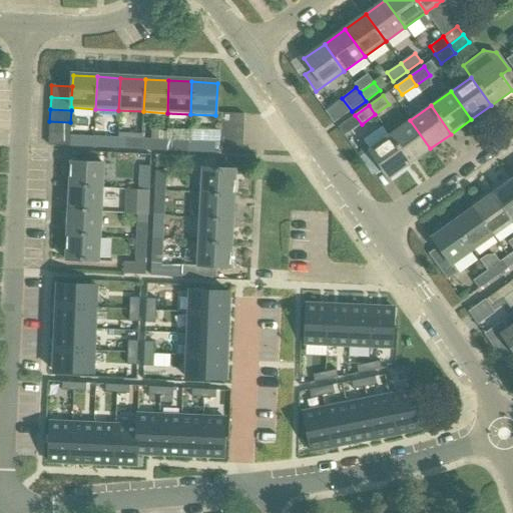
[(220,127),(241,128),(242,116),(221,115),(220,127)]
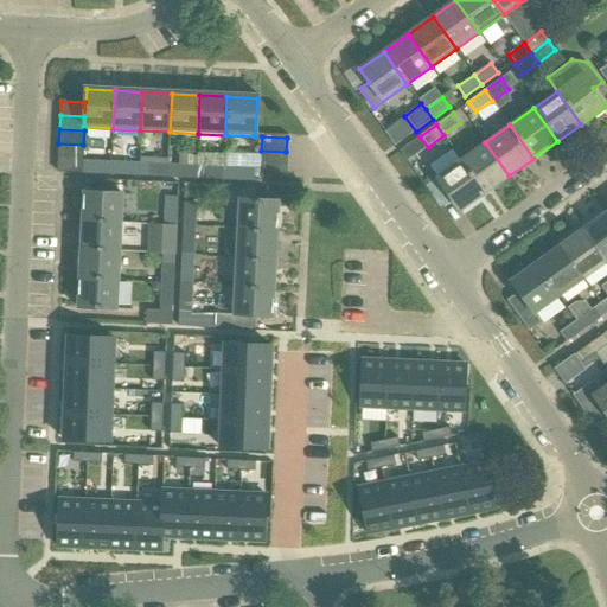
[(509,176),(485,142),(461,160),(485,193),(509,176)]
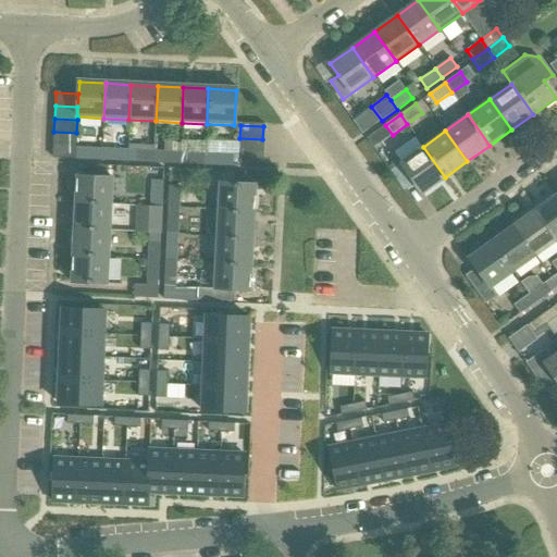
[(53,146),(75,147),(76,133),(53,132),(53,146)]
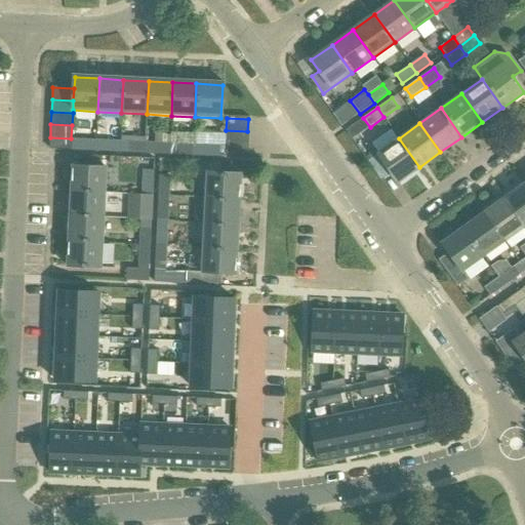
[(247,131),(226,130),(225,143),(247,144),(247,131)]
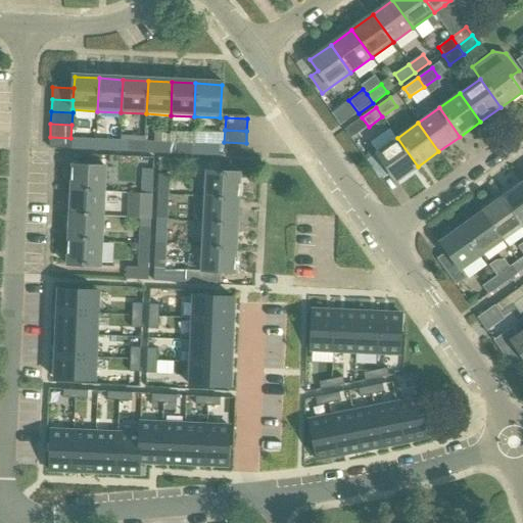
[(153,133),(153,142),(170,143),(170,134),(153,133)]
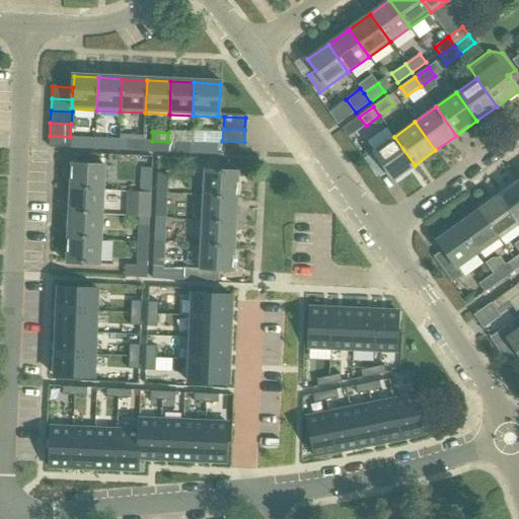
[(70,137),(50,136),(49,148),(69,149),(70,137)]
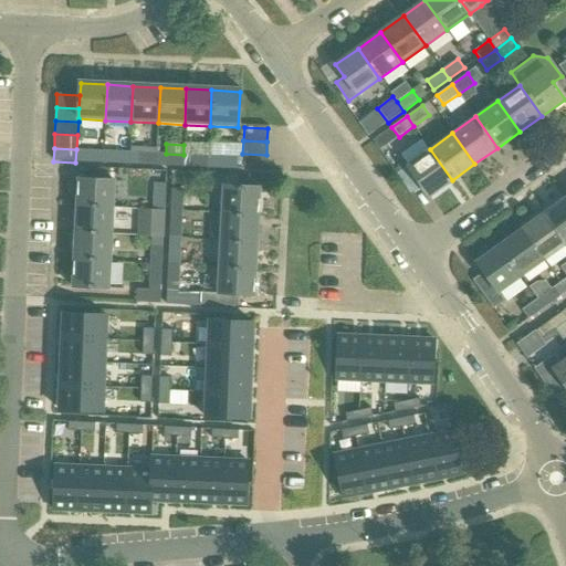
[(452,180),(430,149),(407,166),(429,197),(452,180)]
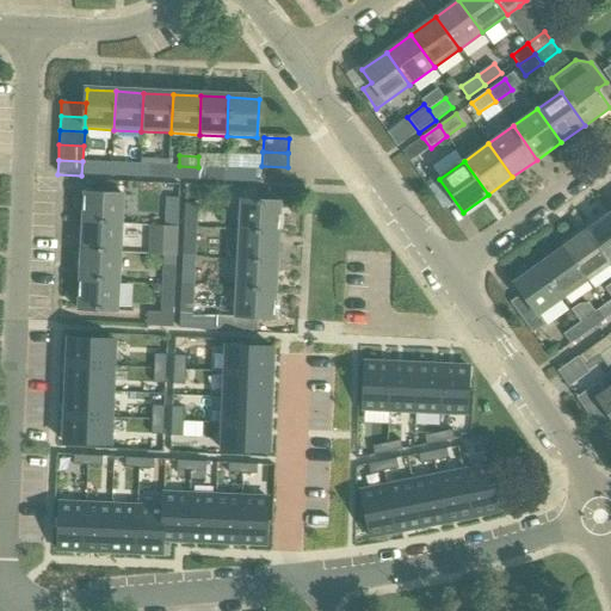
[(88,176),(112,177),(112,164),(90,162),(88,176)]
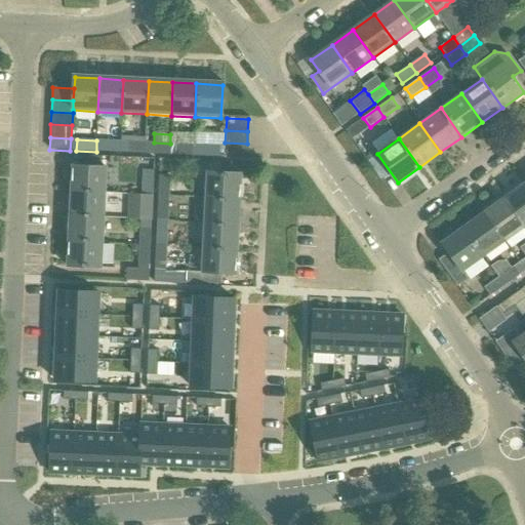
[(101,152),(121,153),(121,142),(102,140),(101,152)]
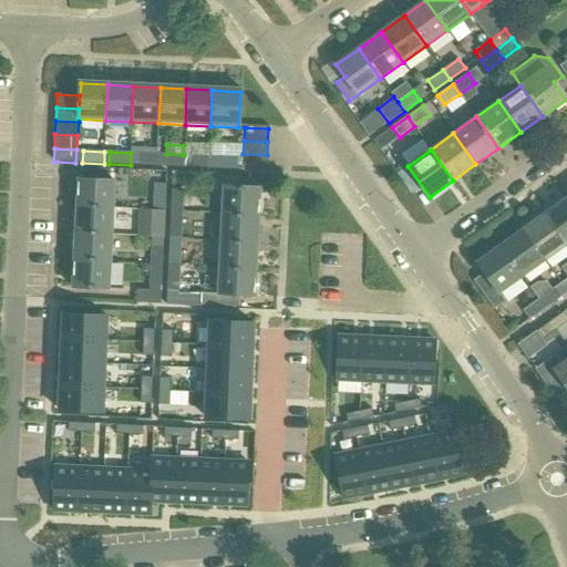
[(135,165),(157,166),(157,154),(136,153),(135,165)]
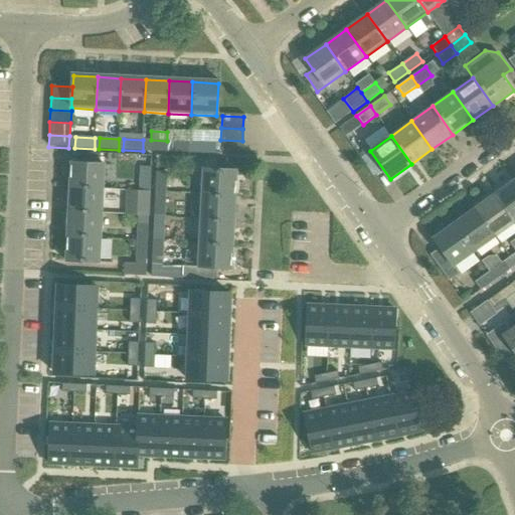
[(167,141),(151,140),(147,140),(146,151),(166,152),(167,141)]
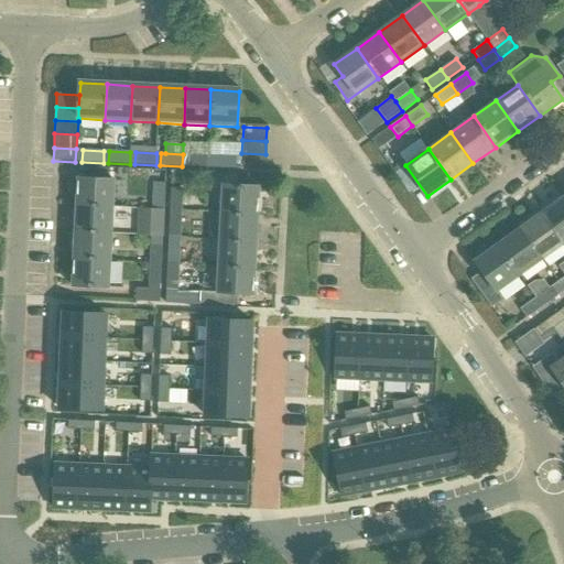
[(266,154),(241,153),(240,166),(264,167),(266,154)]
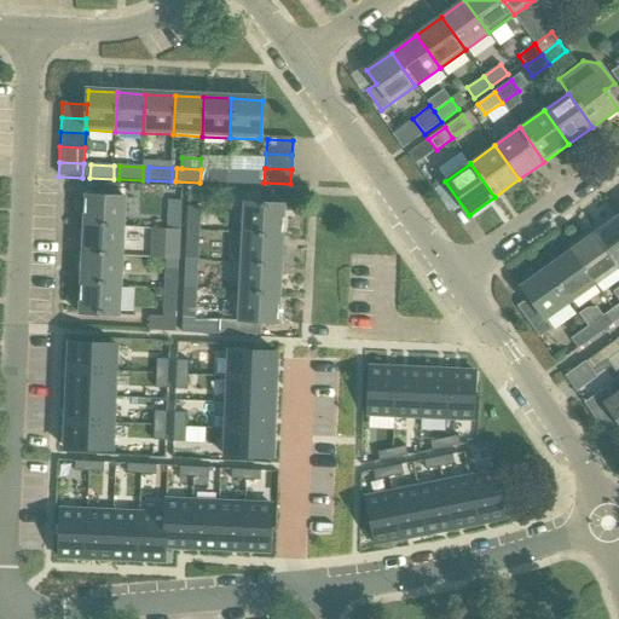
[(225,171),(212,169),(207,169),(206,183),(230,184),(230,171),(225,171)]
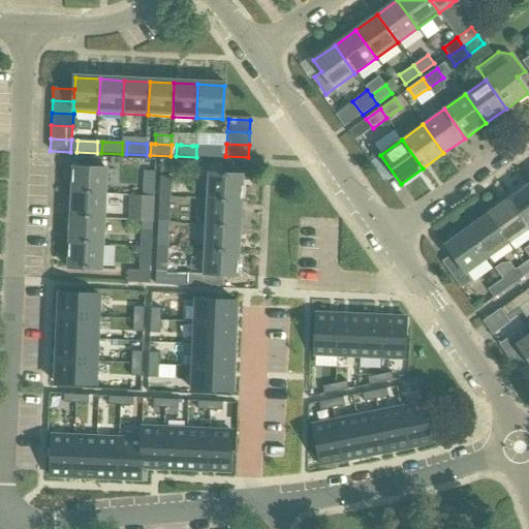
[(200,157),(221,158),(221,147),(201,146),(200,157)]
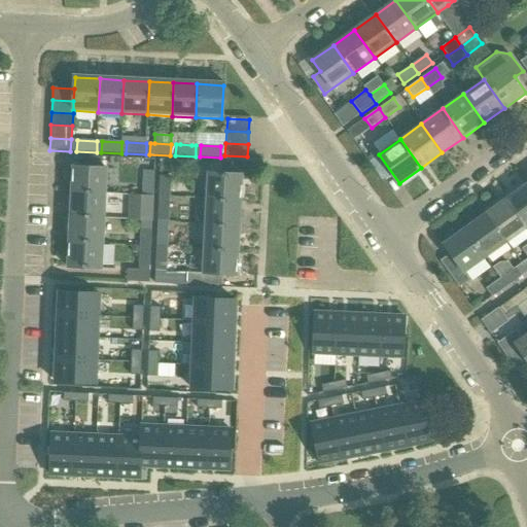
[(72,167),(71,191),(105,194),(106,168),(102,168),(78,167),(72,167)]
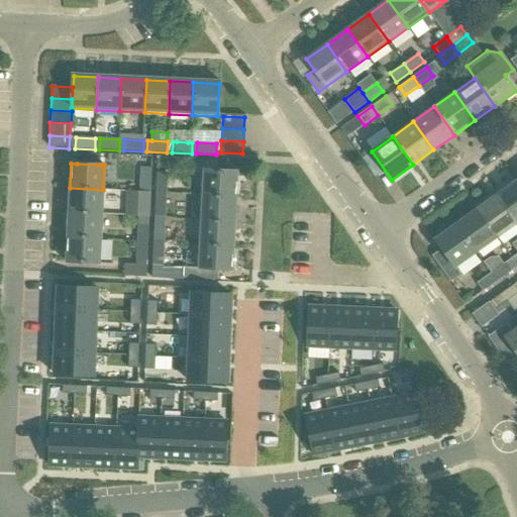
[(140,188),(151,188),(152,168),(141,168),(140,188)]
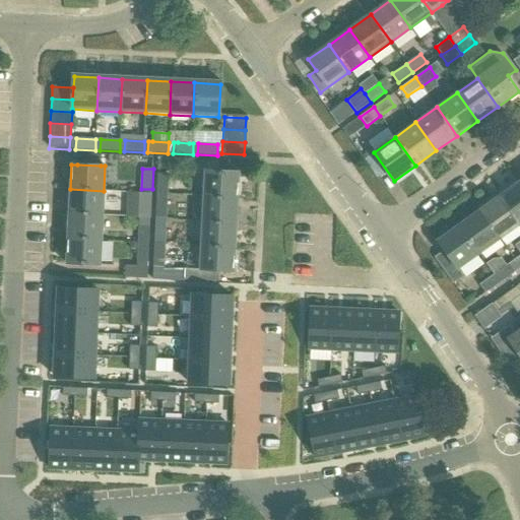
[(205,171),(204,195),(238,197),(239,172),(205,171)]
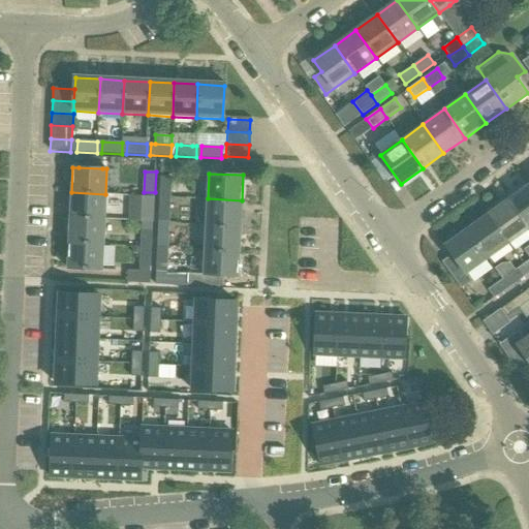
[(159,197),(170,197),(172,177),(160,177),(159,197)]
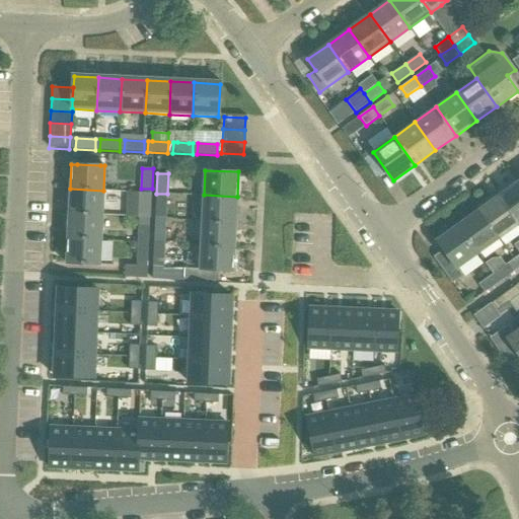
[(518,179),(498,196),(518,224),(518,223),(518,179)]
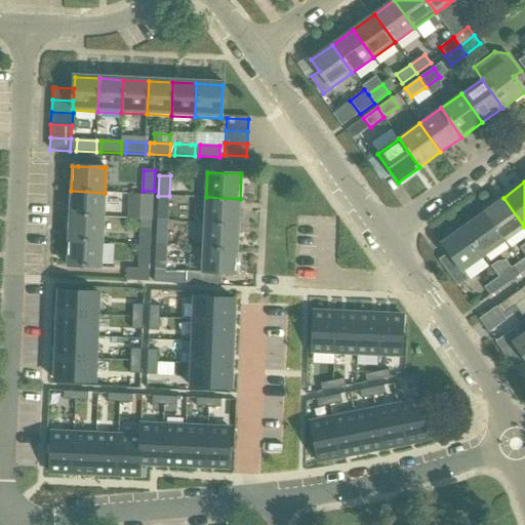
[(71,191),(70,216),(104,217),(105,193),(71,191)]
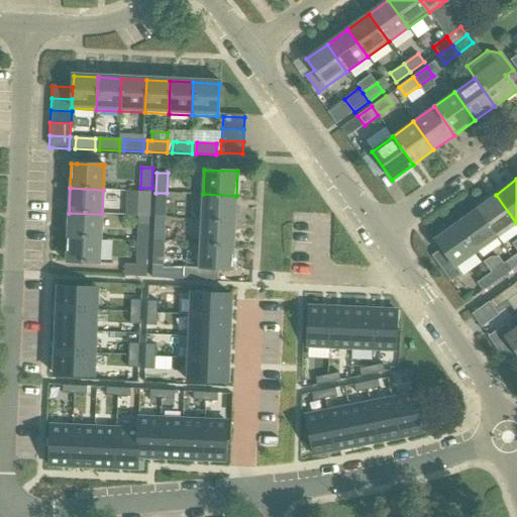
[(138,211),(149,212),(150,192),(139,191),(138,211)]
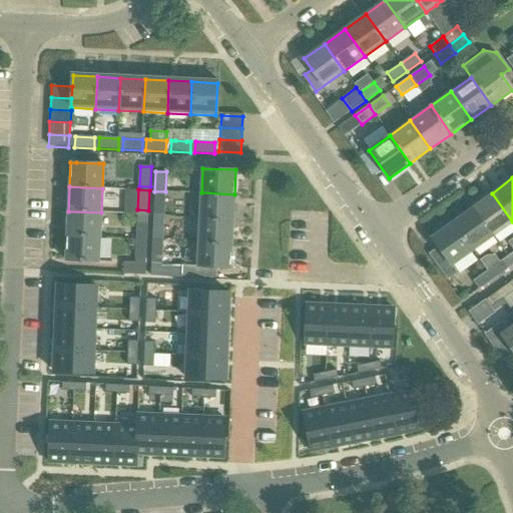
[(201,192),(199,217),(233,218),(234,194),(201,192)]
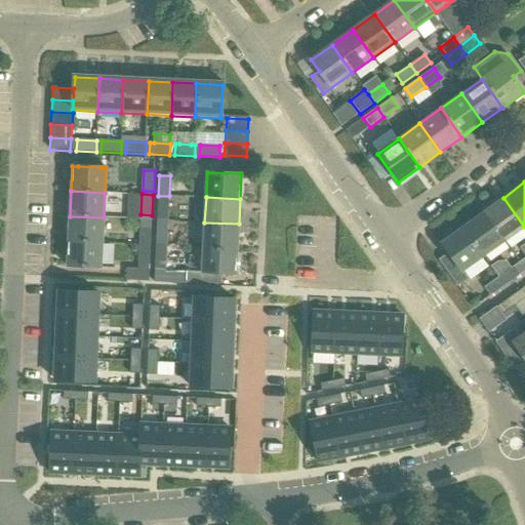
[(503,198),(483,212),(505,241),(524,227),(503,198)]
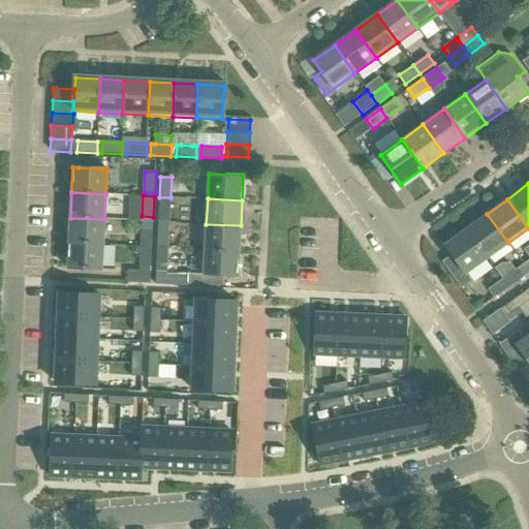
[(158,221),(169,222),(170,201),(159,201),(158,221)]
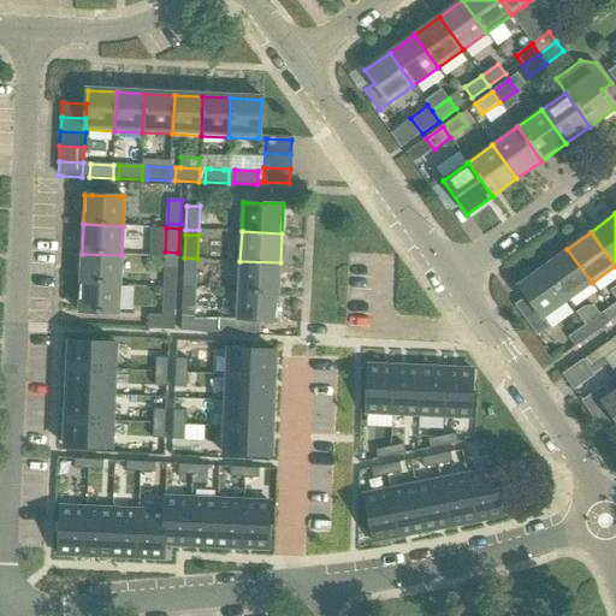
[(543,267),(567,301),(592,283),(567,249),(543,267)]
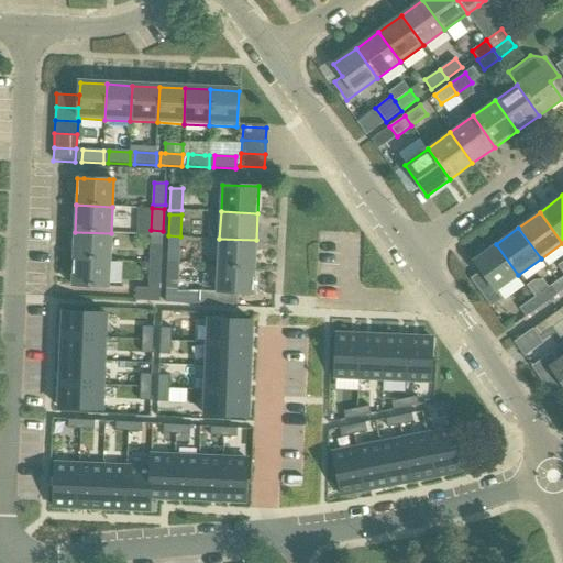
[(75,232),(74,258),(110,261),(111,233),(75,232)]
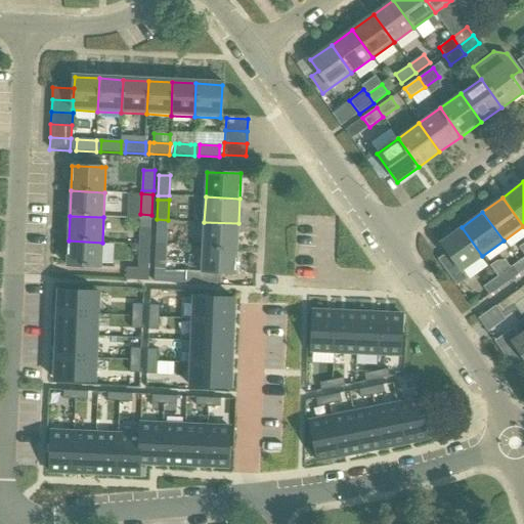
[(139,238),(150,239),(151,219),(140,218),(139,238)]
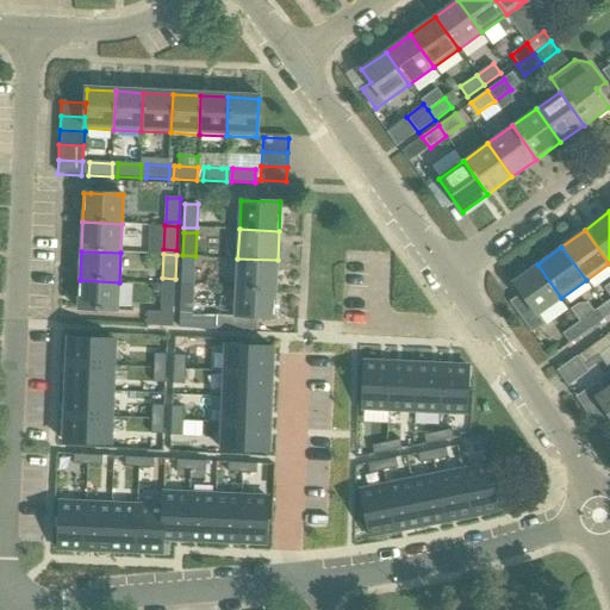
[(237,259),(236,287),(275,290),(278,260),(237,259)]
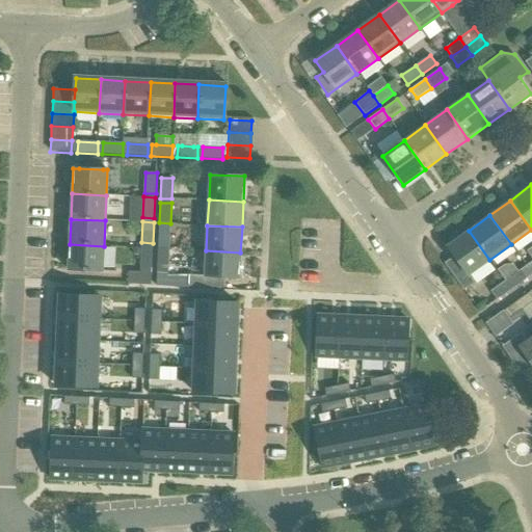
[(159,228),(158,248),(168,249),(169,228),(159,228)]
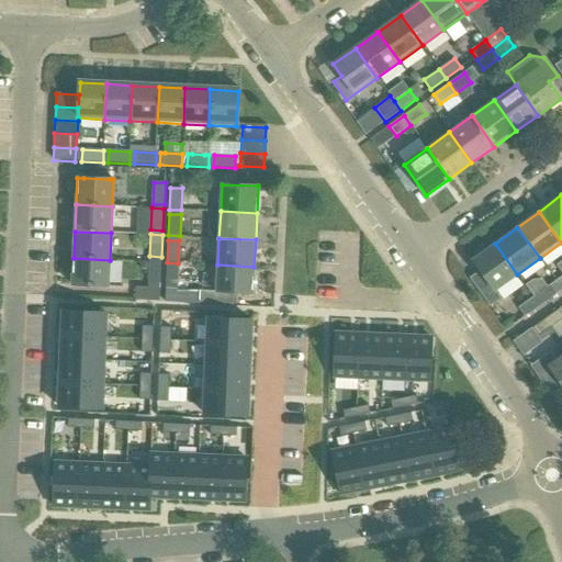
[(517,274),(495,244),(472,259),(480,270),(469,278),(490,306),(501,299),(494,290),(517,274)]
